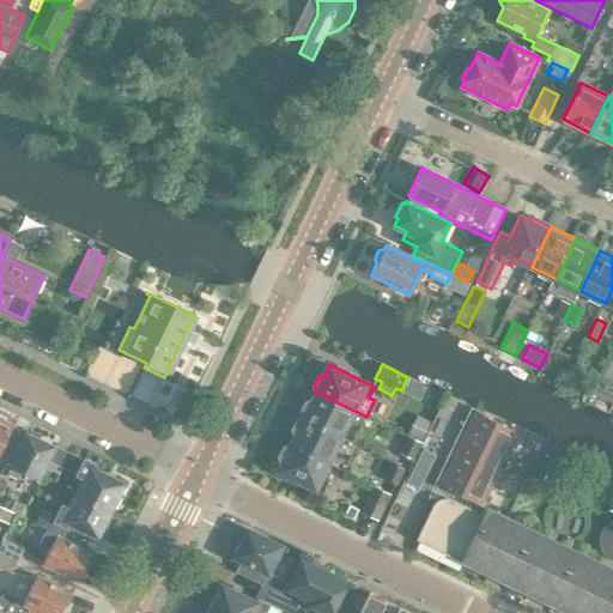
[(303,417),(303,418),(341,436),(354,411),(315,392),(310,401),(305,402),(302,412),(303,417)]
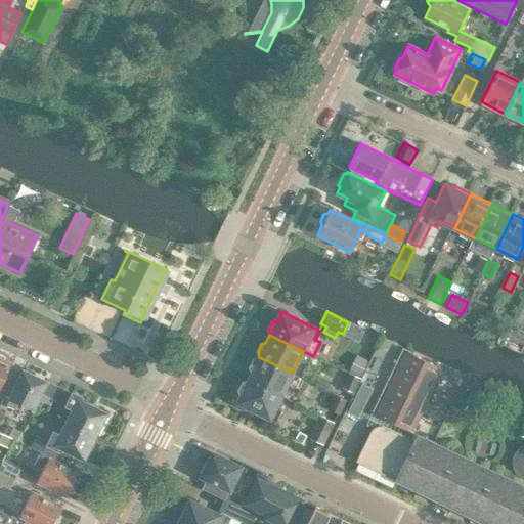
[(405,351),(397,366),(434,385),(442,368),(405,351)]
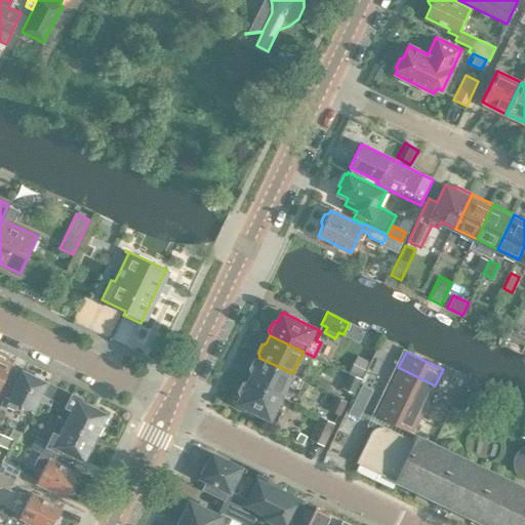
[(363,372),(369,361),(357,355),(353,364),(349,371),(361,377),(363,372)]
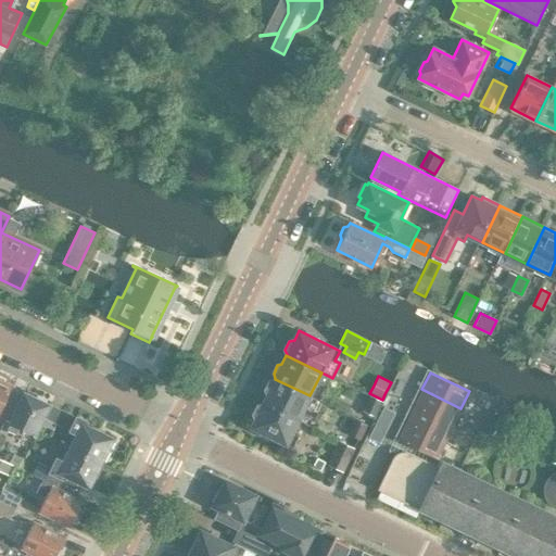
[(0,412),(13,386),(2,381),(3,379),(0,377),(0,412)]
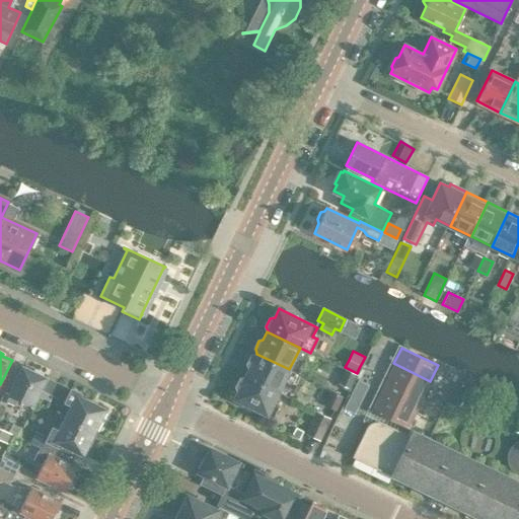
[(249,367),(245,376),(278,392),(289,369),(256,354),(255,354),(251,356),(247,363),(249,367)]
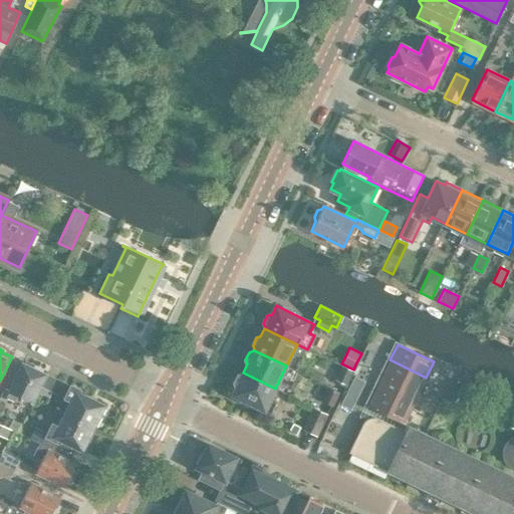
[(390,359),(381,375),(418,393),(426,377),(390,359)]
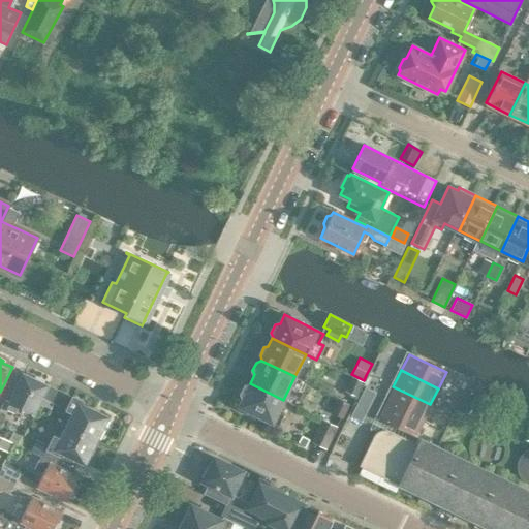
[(33,413),(38,403),(47,384),(43,382),(44,380),(35,375),(34,378),(23,373),(6,408),(14,412),(18,405),(33,413)]
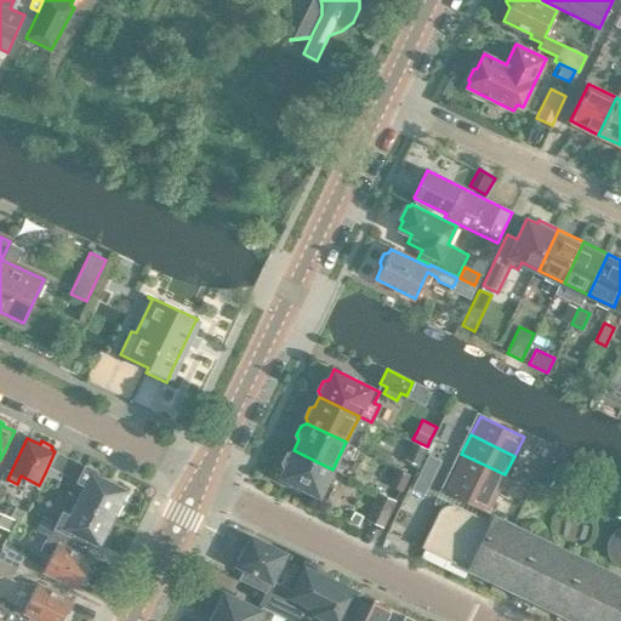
[(425,453),(411,446),(405,459),(417,465),(425,453)]
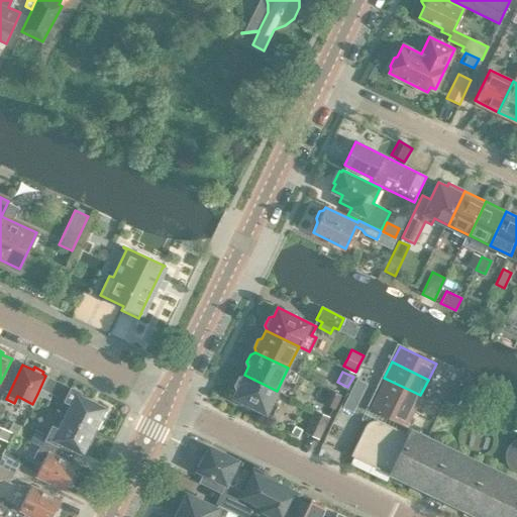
[(277,391),(244,375),(243,376),(239,377),(235,385),(237,389),(233,397),(273,416),(277,406),(271,403),(277,391)]
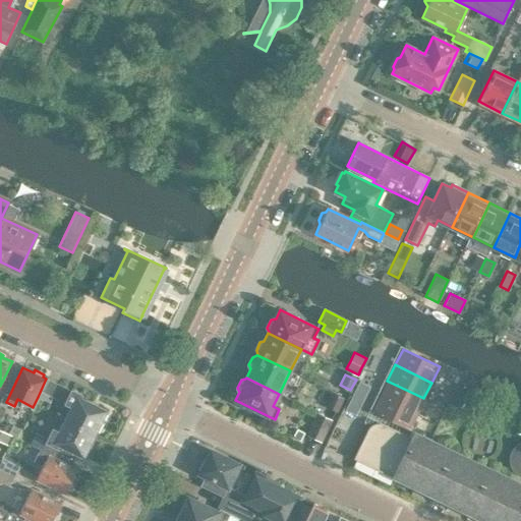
[(70,406),(64,418),(95,433),(96,430),(98,431),(103,422),(101,421),(106,410),(80,398),(81,395),(71,390),(71,391),(46,379),(38,397),(50,402),(52,396),(65,403),(70,406)]
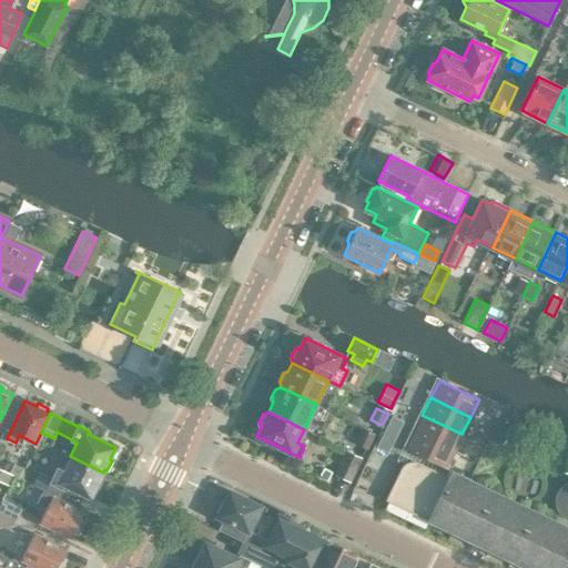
[(422,415),(414,433),(454,452),(462,434),(422,415)]
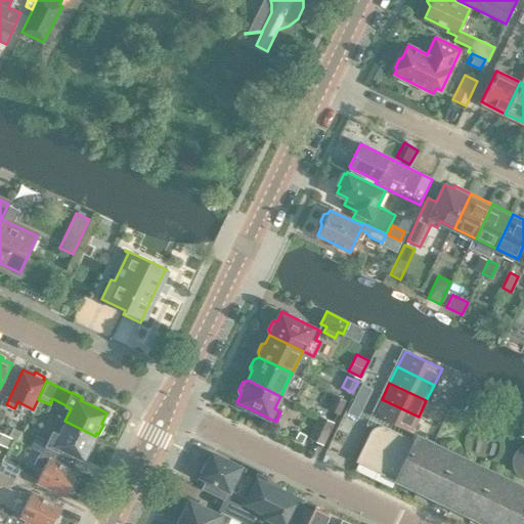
[(328,411),(337,416),(345,400),(336,396),(328,411)]
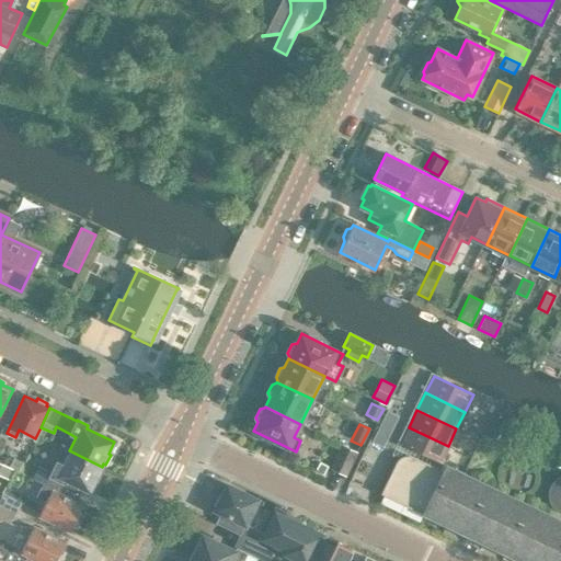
[(448,446),(409,427),(401,443),(441,462),(448,446)]
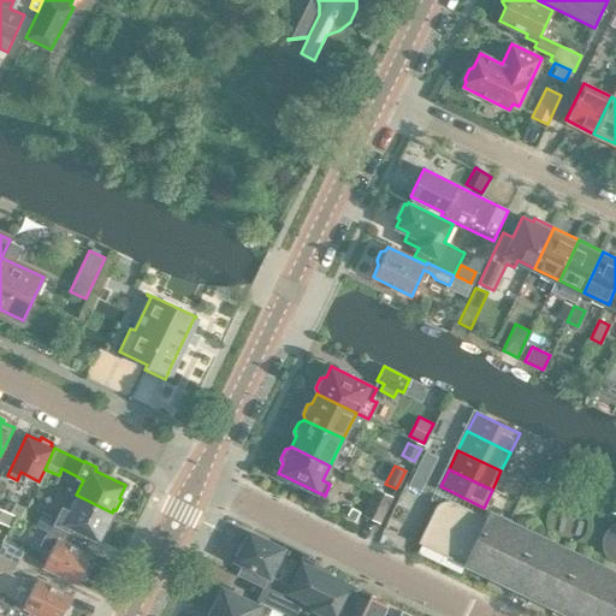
[(363,515),(379,522),(391,496),(377,489),(363,515)]
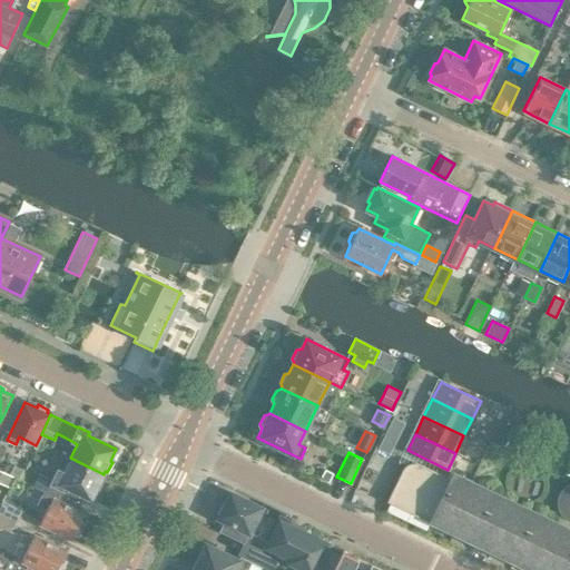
[(104,474),(70,458),(64,472),(57,470),(52,480),(39,474),(32,485),(46,492),(57,498),(61,489),(64,485),(91,500),(97,488),(99,489),(105,479),(101,478),(104,474)]
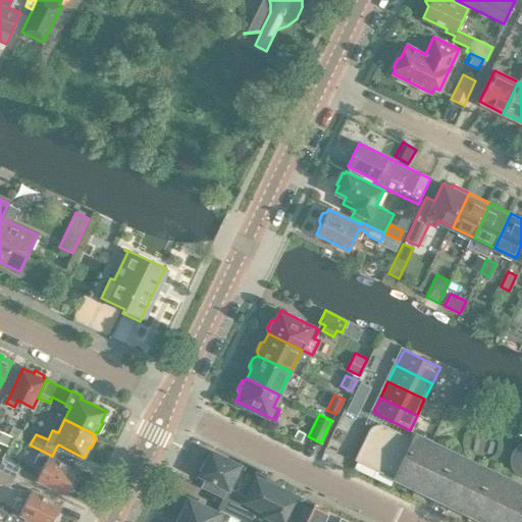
[(521,516),(521,490),(413,438),(383,424),(379,423),(374,424),(370,426),(368,430),(354,460),(483,521),(513,521),(517,516),(521,518),(521,516)]
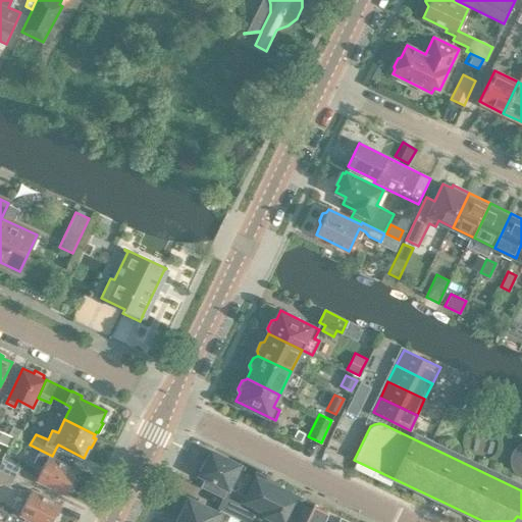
[(0,442),(7,447),(13,436),(0,429),(0,442)]
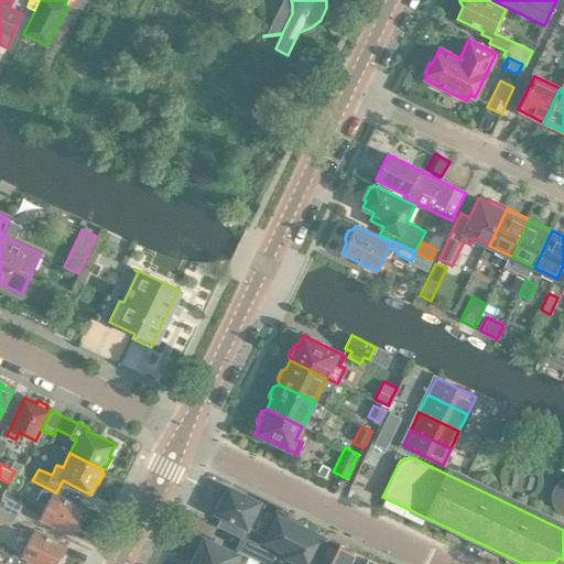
[(322,465),(316,473),(324,477),(329,469),(322,465)]
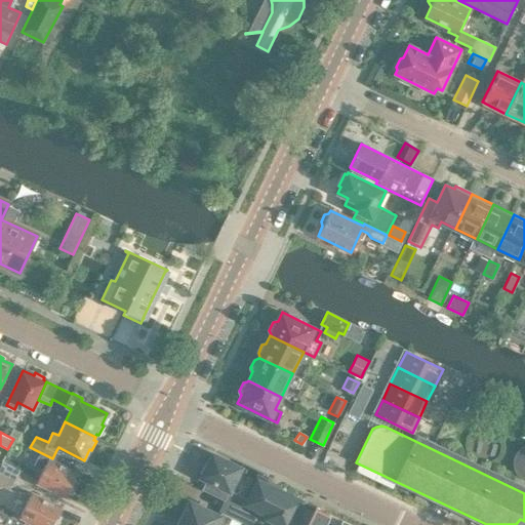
[(524,445),(521,447),(515,454),(513,465),(516,473),(523,480),(524,480),(524,445)]
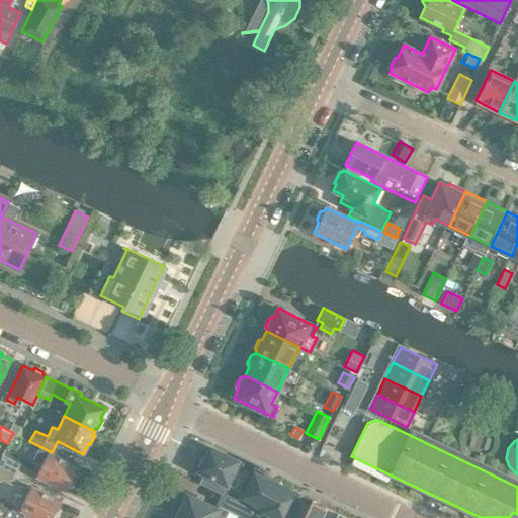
[(198,470),(226,485),(227,485),(227,484),(238,461),(209,447),(204,458),(201,456),(196,466),(199,467),(198,470)]
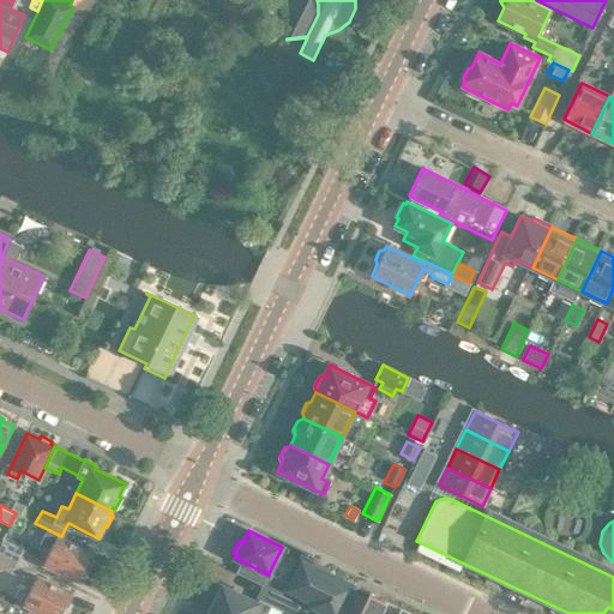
[(6,531),(0,542),(0,552),(17,561),(23,549),(19,547),(23,539),(6,531)]
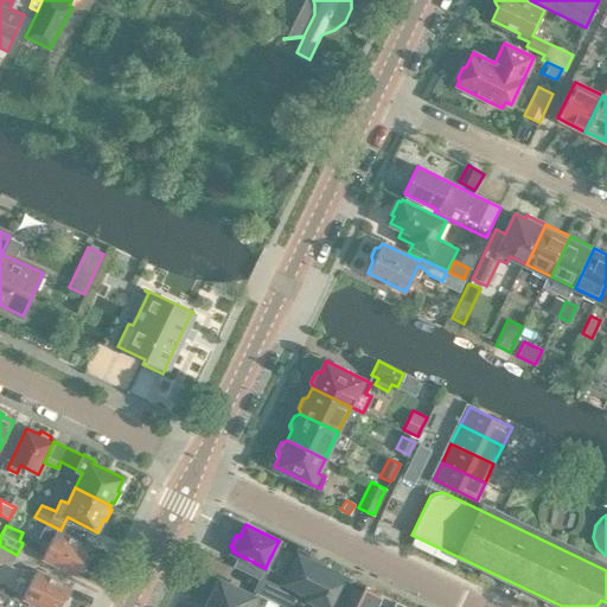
[(43,558),(76,574),(77,570),(82,570),(85,562),(83,558),(89,547),(56,530),(43,558)]
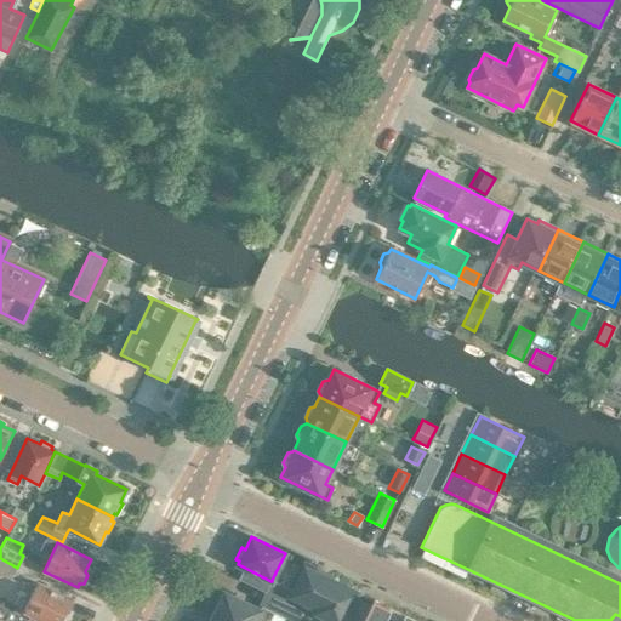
[(17,568),(0,558),(0,574),(11,580),(17,568)]
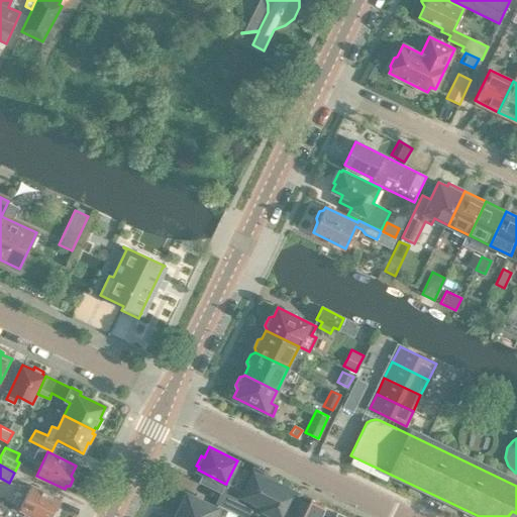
[(239,501),(251,507),(272,516),(286,516),(298,493),(253,472),(239,501)]
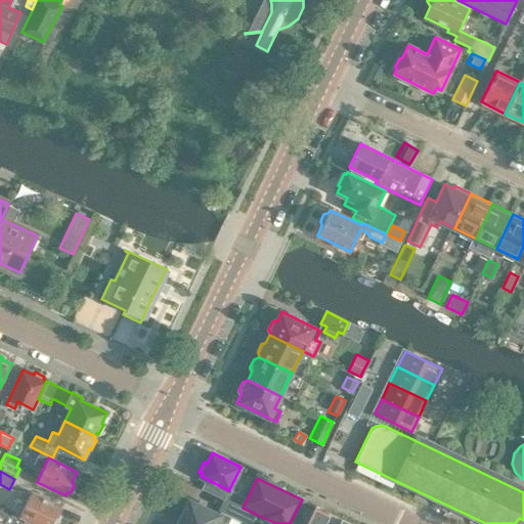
[(241,507),(245,497),(229,489),(229,490),(228,490),(224,499),(241,507)]
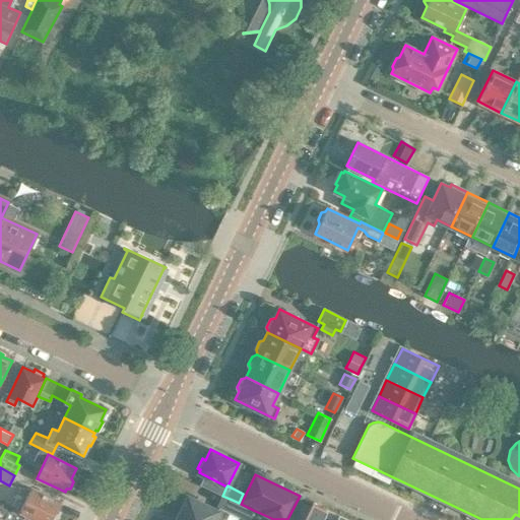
[(20,513),(35,519),(54,519),(57,516),(55,513),(60,502),(31,489),(20,513)]
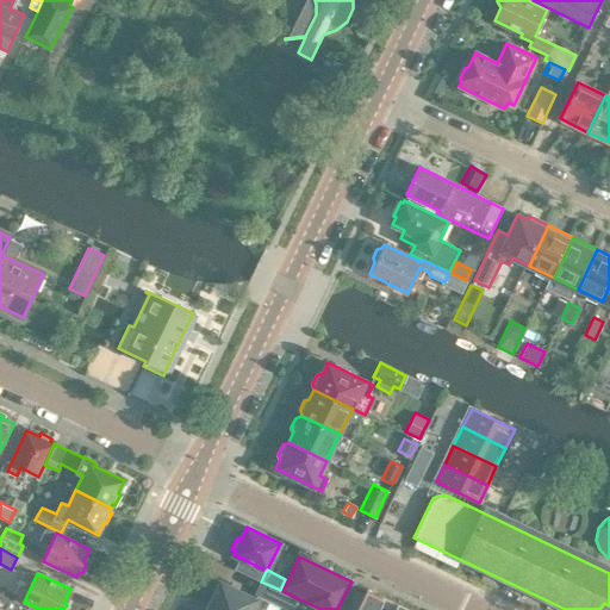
[(212,590),(205,605),(215,609),(260,609),(265,603),(221,582),(216,591),(212,590)]
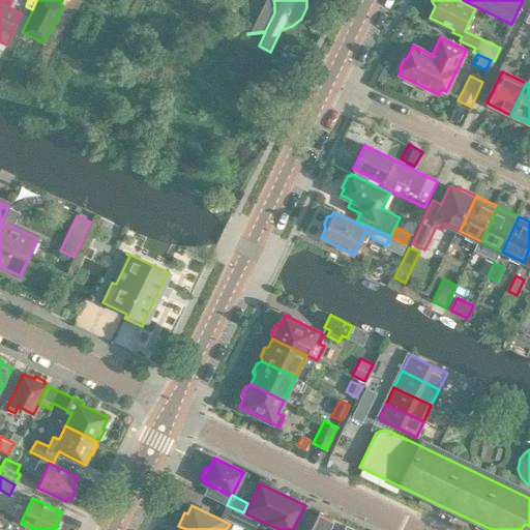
[(249,529),(253,529),(258,520),(245,513),(243,512),(227,505),(222,517),(249,529)]
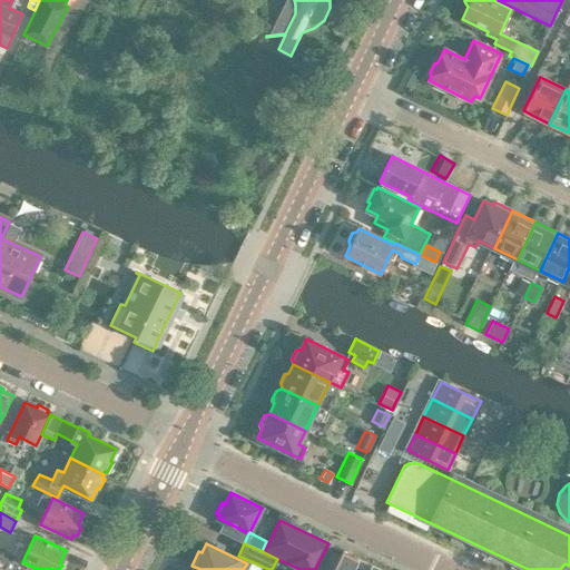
[(383,569),(342,550),(332,569),(383,569)]
